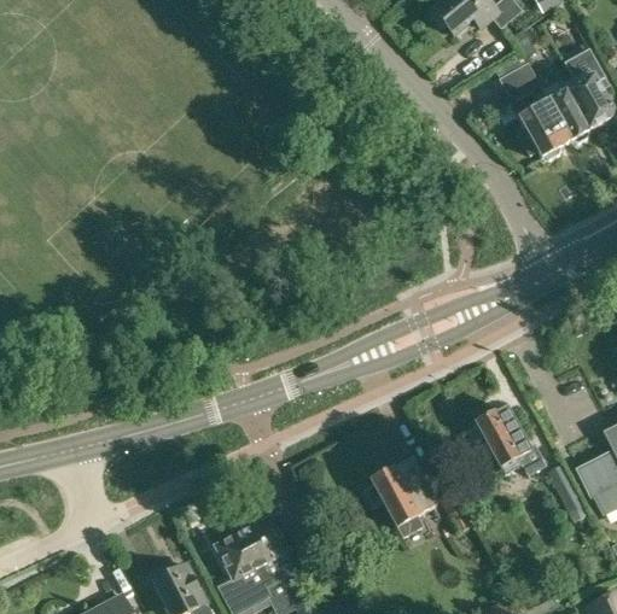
[(447,23),(455,34),(475,18),(482,25),(493,16),(501,25),(521,9),(513,0),(501,0),(495,6),(490,0),(442,0),(434,7),(435,10),(431,13),(443,27),(447,23)]
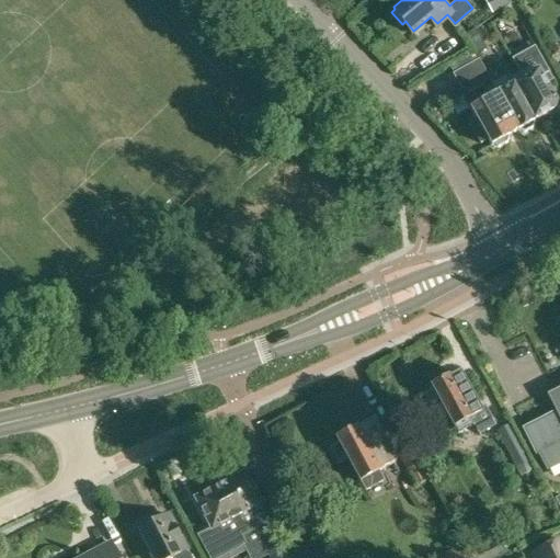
[(488,0),(493,10),(511,0),(488,0)]
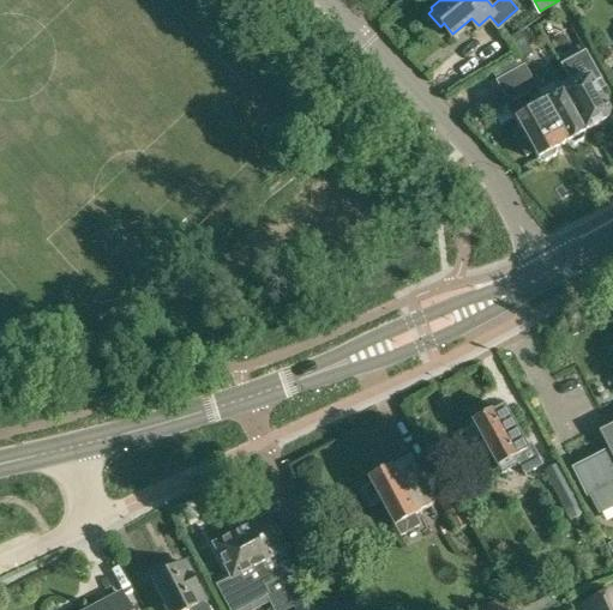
[(511,36),(523,56),(534,50),(523,30),(511,36)]
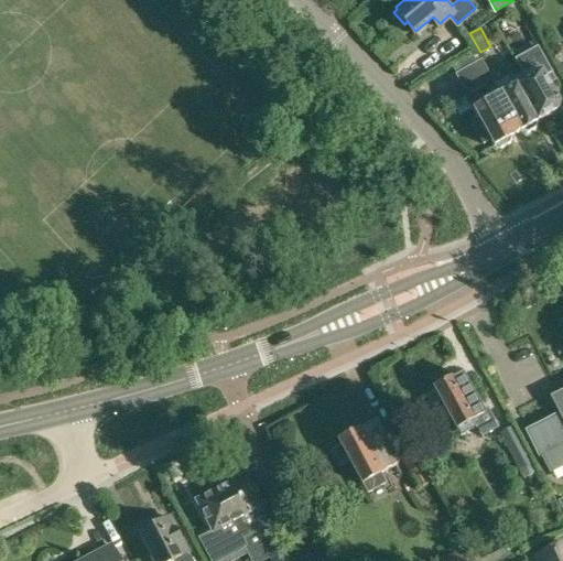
[(522,72),(521,72),(545,115),(559,107),(560,101),(550,84),(558,81),(539,47),(517,61),(522,72)]
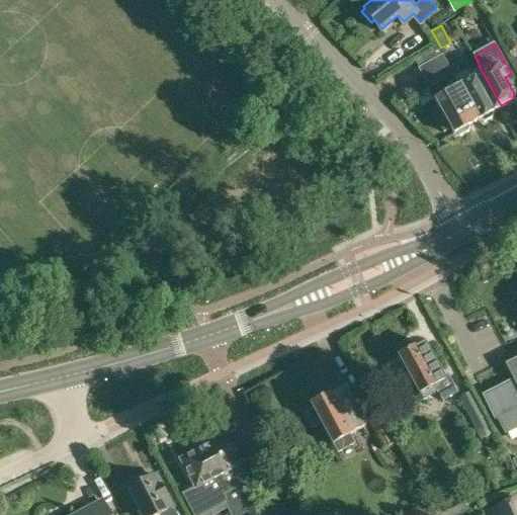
[(416,58),(420,66),(438,56),(433,48),(416,58)]
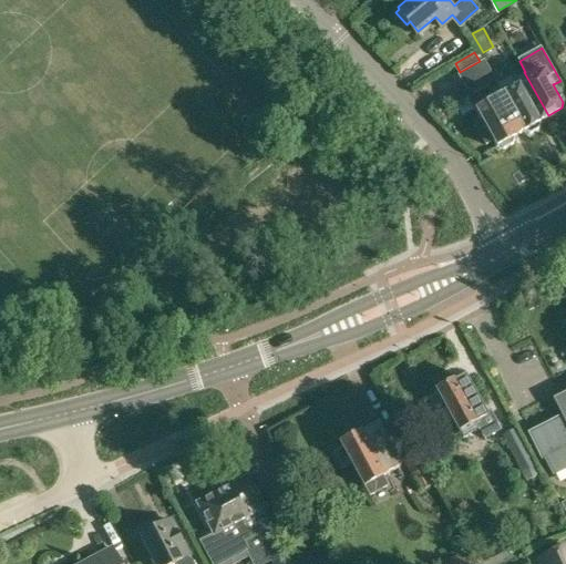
[(504,92),(497,82),(484,59),(459,73),(467,89),(472,85),(475,91),(489,84),(495,96),(476,108),(482,118),(474,122),(486,143),(494,139),(497,145),(505,146),(514,142),(515,134),(524,130),(504,92)]
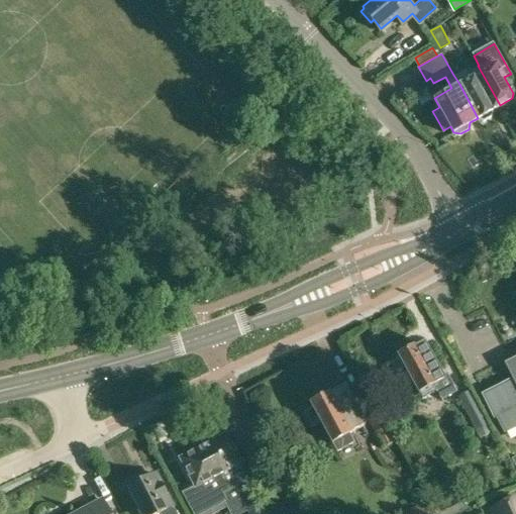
[(500,105),(478,66),(471,70),(469,66),(453,75),(459,84),(478,118),(484,120),(492,116),(493,109),(500,105)]
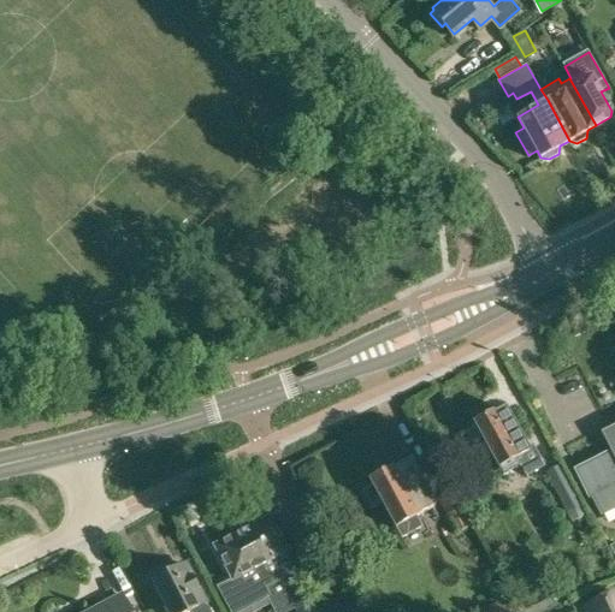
[(533,441),(527,445),(507,406),(494,414),(492,411),(485,409),(477,414),(475,421),(477,423),(466,429),(477,449),(488,443),(504,471),(521,462),(527,473),(545,463),(533,441)]
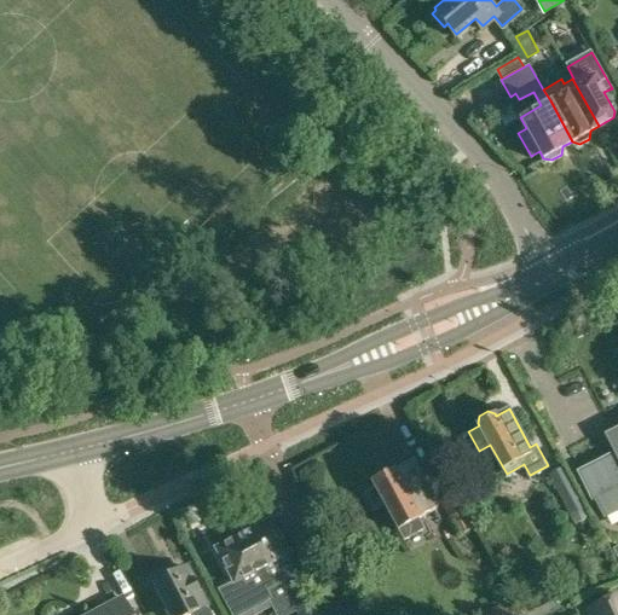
[(617,424),(604,431),(612,450),(575,469),(590,500),(594,498),(604,517),(617,509),(617,424)]
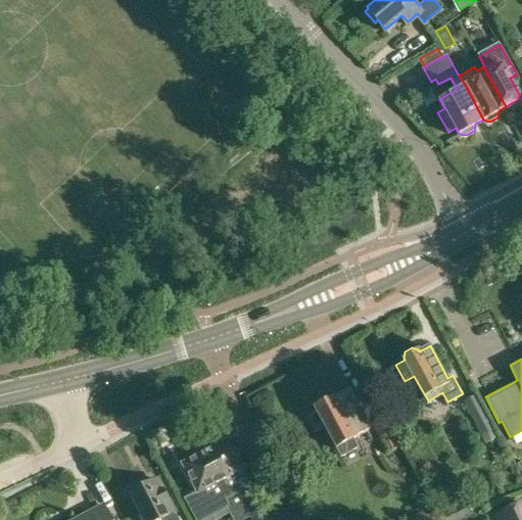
[(324,425),(336,446),(370,427),(348,389),(336,396),(325,395),(317,400),(315,408),(316,410),(307,414),(316,429),(324,425)]
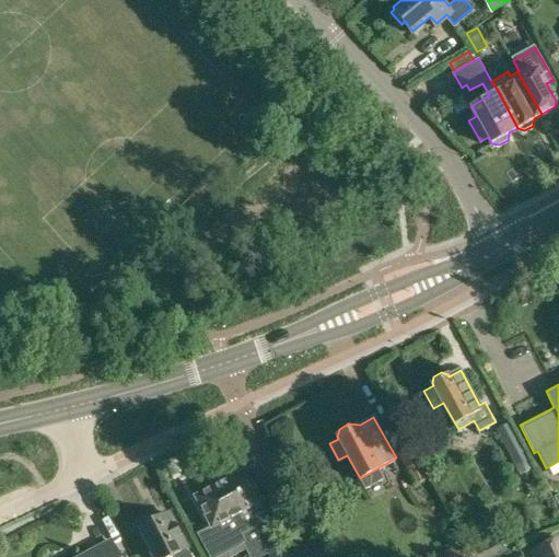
[(498,428),(521,473),(534,466),(530,457),(511,421),(498,428)]
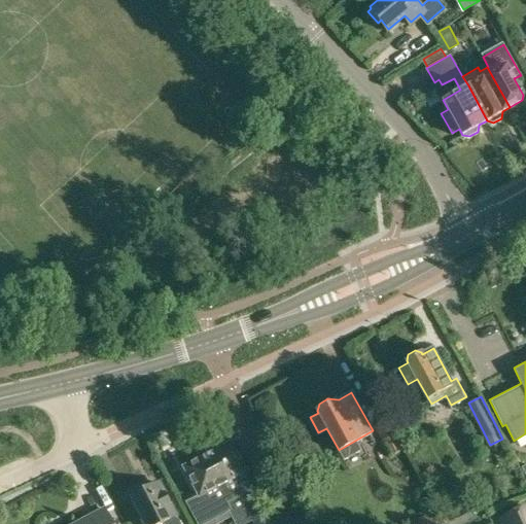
[(381,439),(389,455),(404,448),(385,412),(373,419),(383,438),(381,439)]
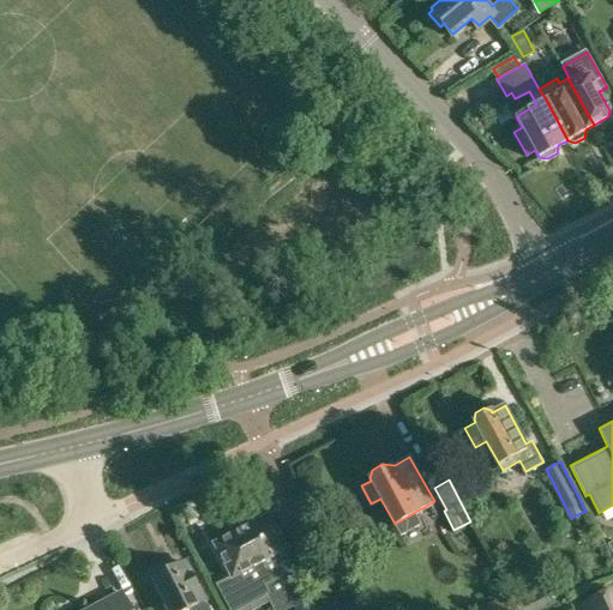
[(316,609),(317,609),(304,584),(301,585),(292,568),(294,567),(283,549),(287,547),(283,539),(269,513),(214,543),(228,569),(232,577),(217,584),(230,609),(235,609),(266,593),(275,609),(282,609),(294,604),(296,609),(316,609)]
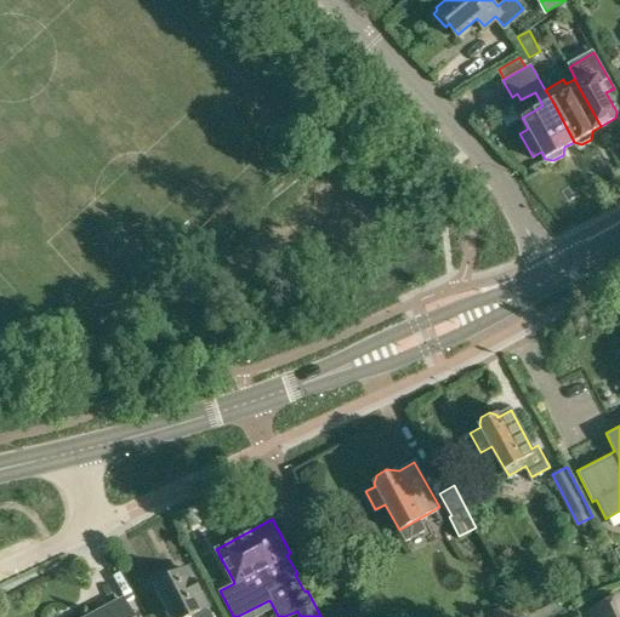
[(427,521),(410,531),(421,549),(438,538),(427,521)]
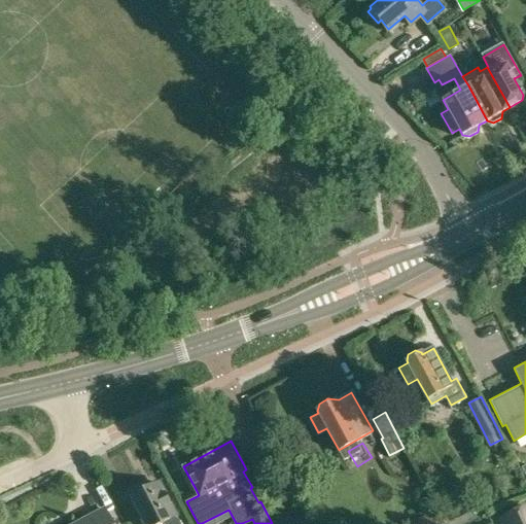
[(158,523),(166,520),(168,523),(180,523),(158,482),(145,488),(142,486),(135,490),(134,494),(131,495),(141,514),(140,518),(142,523),(143,523),(158,523)]
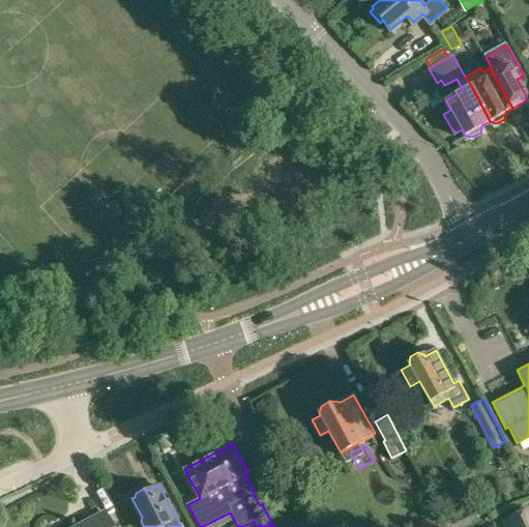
[(448,514),(461,505),(452,493),(440,500),(448,514)]
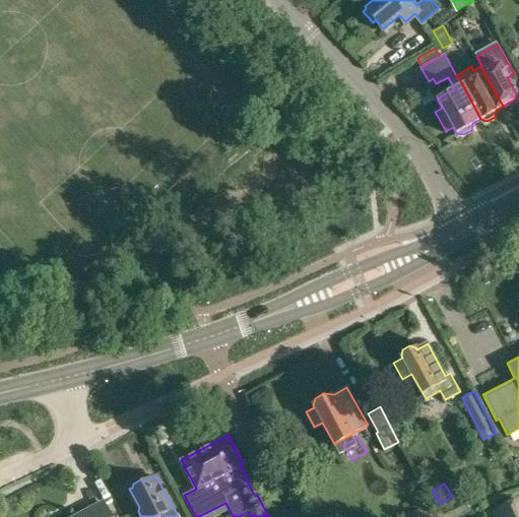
[(518,498),(499,506),(503,516),(518,516),(518,498)]
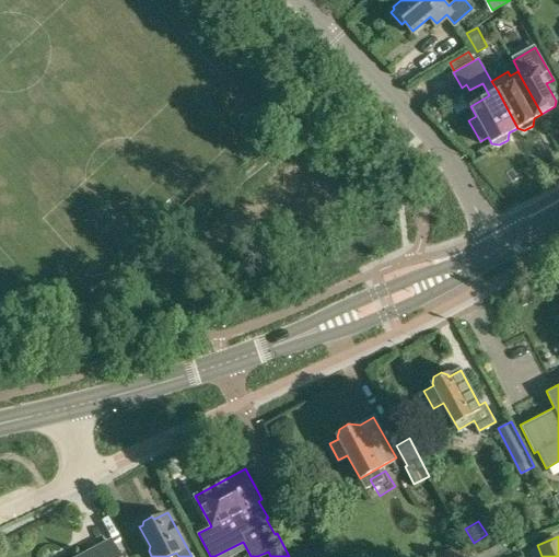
[(77,556),(121,556),(113,538),(77,556)]
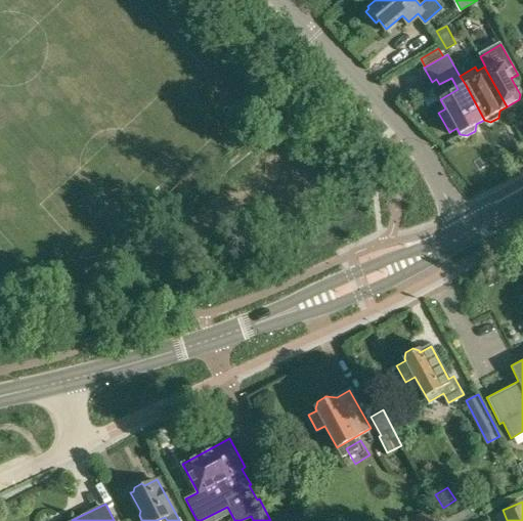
[(416,520),(439,520),(441,520),(435,508),(415,518),(416,520)]
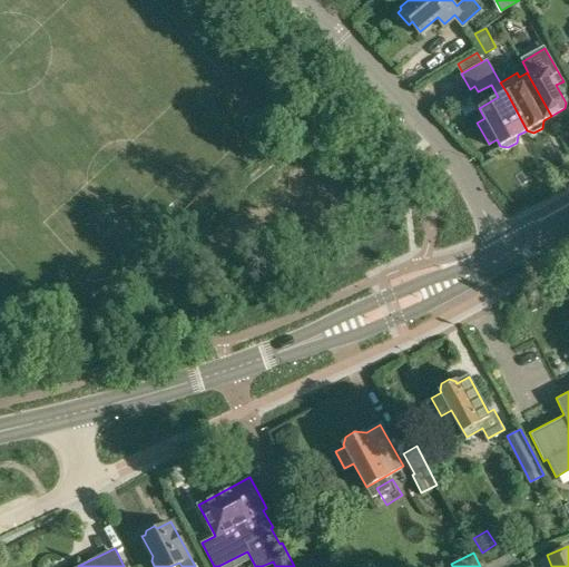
All buildings are outlined.
